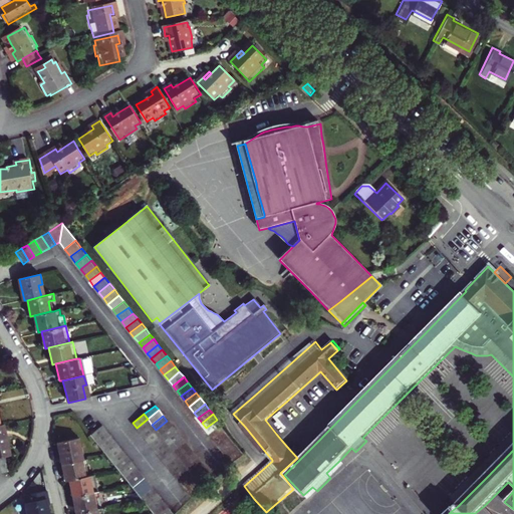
[(148,419),(137,428),(141,434),(152,425),(148,419)]
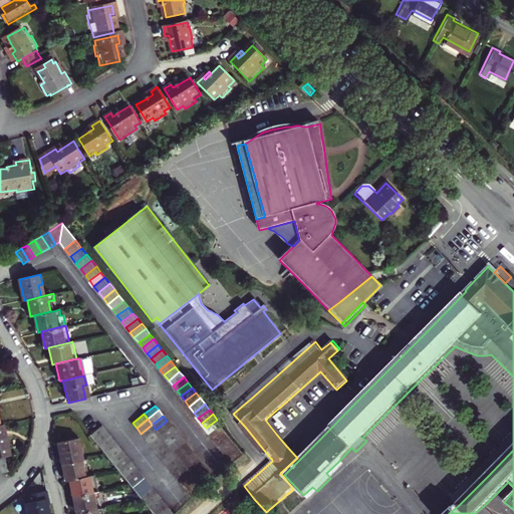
[(210,433),(211,434),(222,425),(217,420),(206,428),(210,433)]
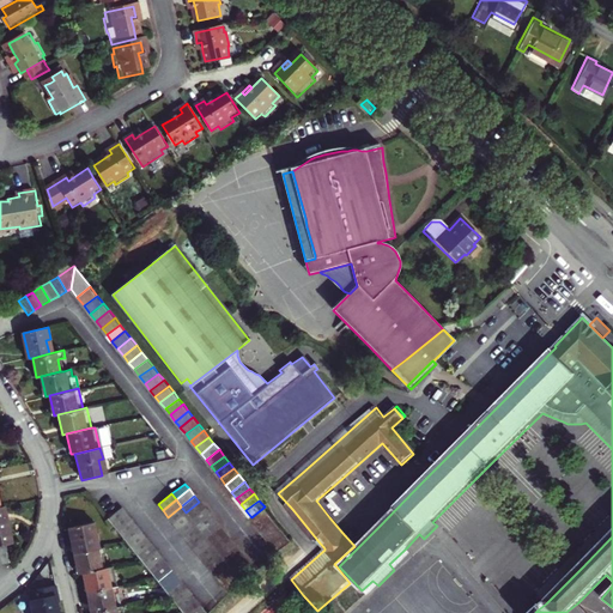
[(186,513),(190,519),(204,508),(199,502),(186,513)]
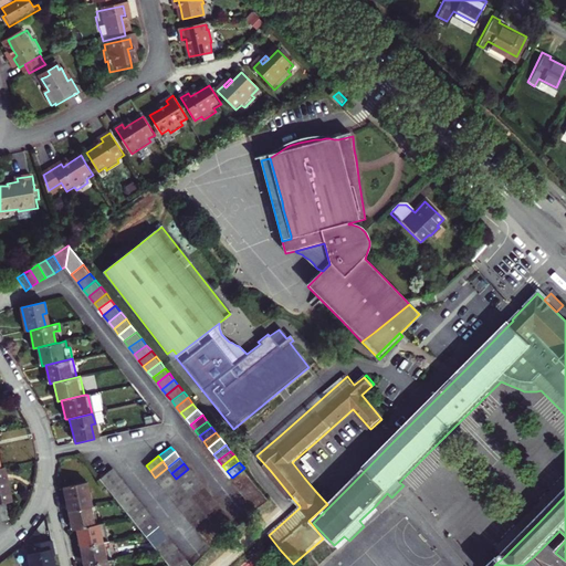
[(155,478),(159,483),(171,473),(167,468),(155,478)]
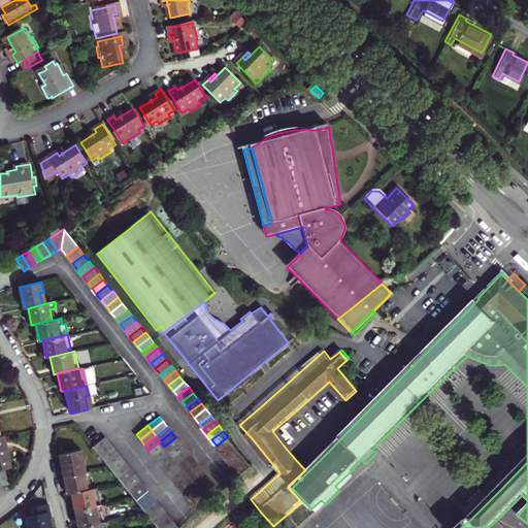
[(228,436),(217,446),(221,452),(232,442),(229,439),(228,436)]
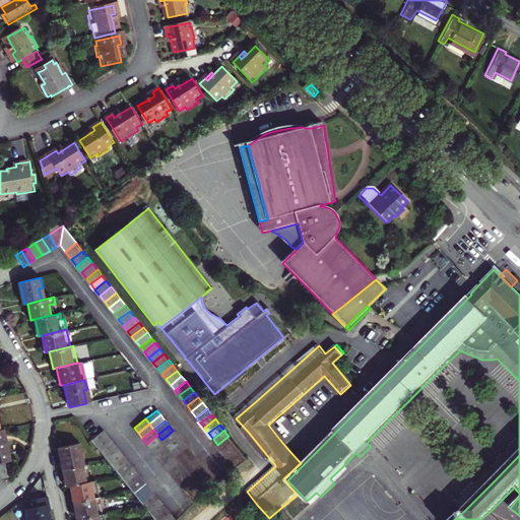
[(0,464),(6,463),(12,462),(5,431),(1,432),(0,432),(0,464)]
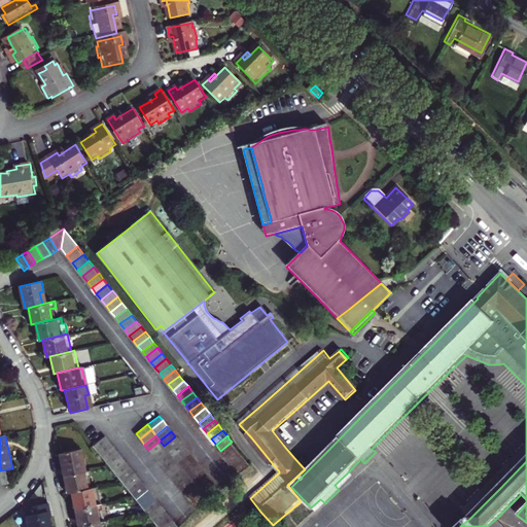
[(97,452),(109,442),(105,436),(93,447),(97,452)]
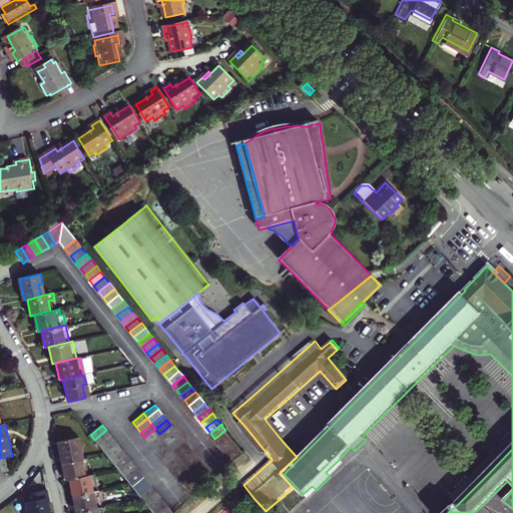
[(162,438),(163,439),(175,430),(170,425),(159,434),(162,438)]
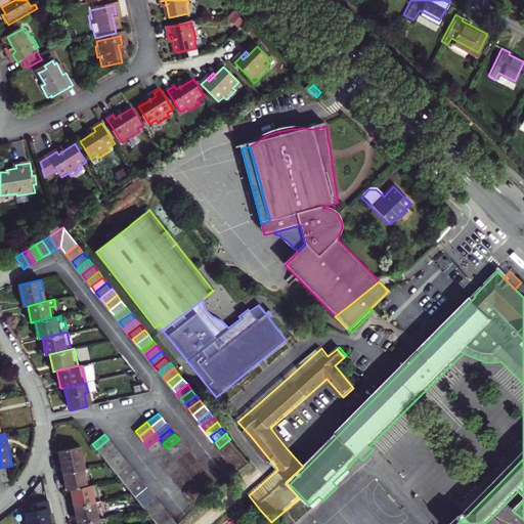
[(147,447),(151,452),(163,443),(159,438),(147,447)]
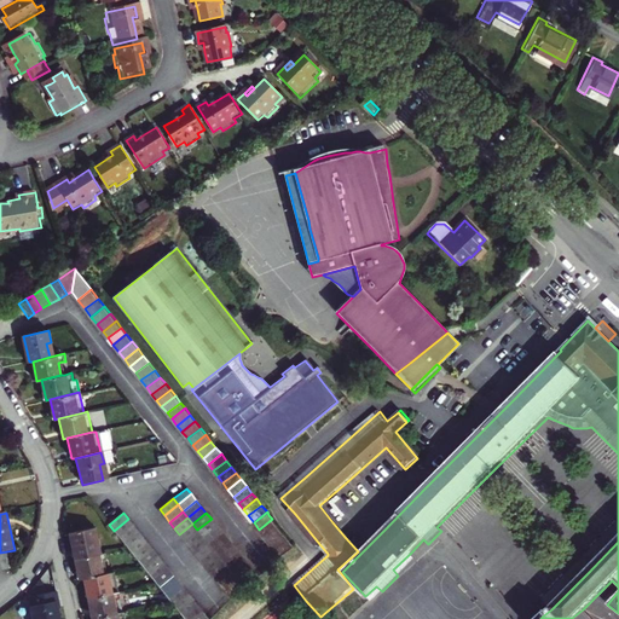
[(128,519),(114,531),(119,537),(133,525),(128,519)]
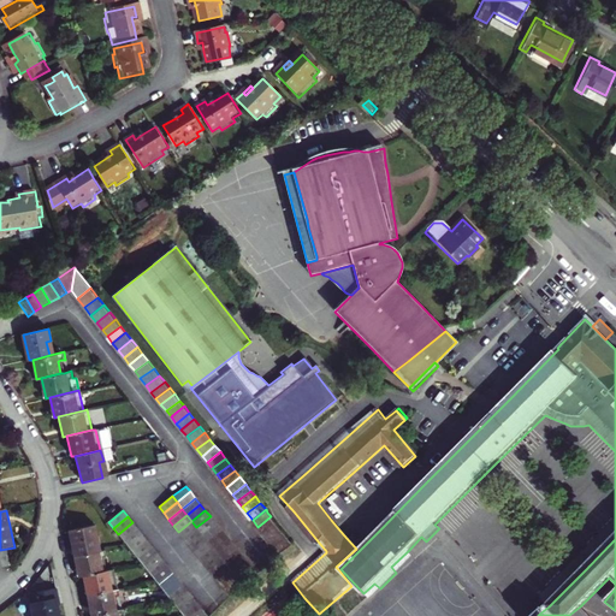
[(211,516),(196,527),(201,534),(215,522),(211,516)]
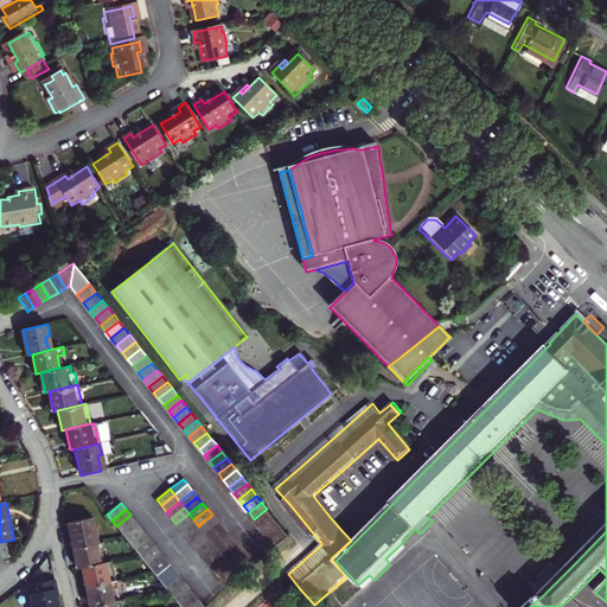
[(267,509),(254,519),(260,525),(273,516),(267,509)]
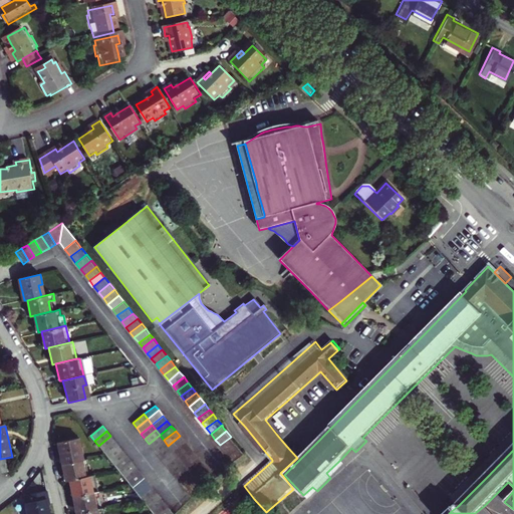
[(513,432),(483,463),(450,496),(458,506),(488,476),(513,450),(513,432)]
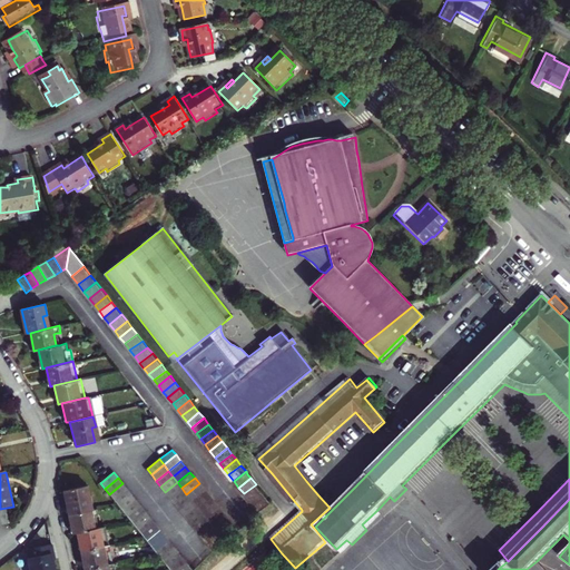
[(177,482),(165,492),(169,498),(182,488),(180,487),(177,482)]
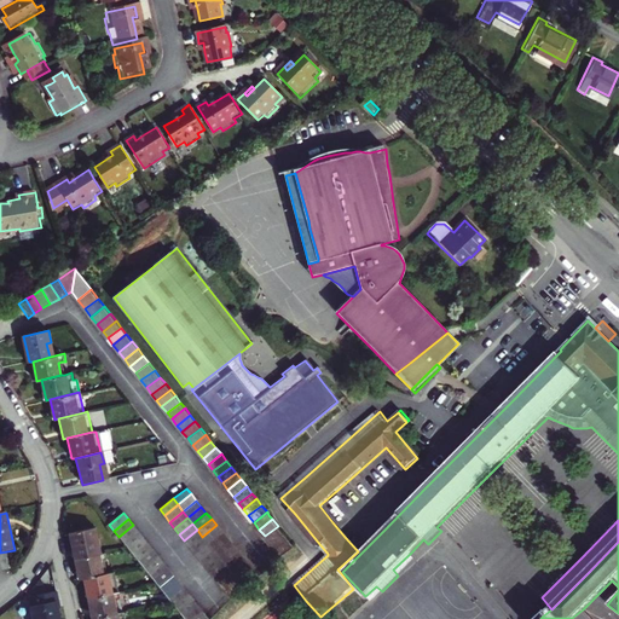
[(119,537),(123,543),(138,532),(133,525),(119,537)]
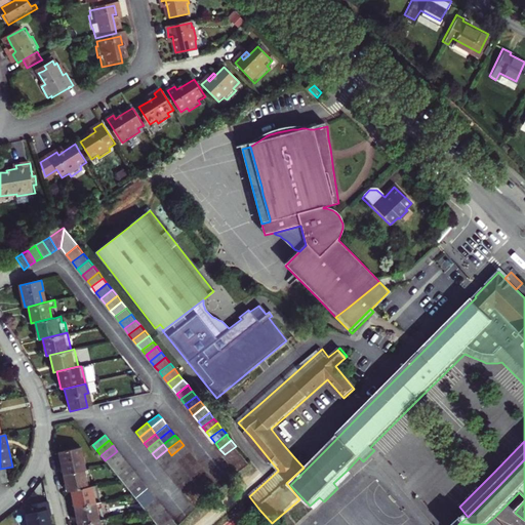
[(171,455),(175,460),(188,451),(184,445),(171,455)]
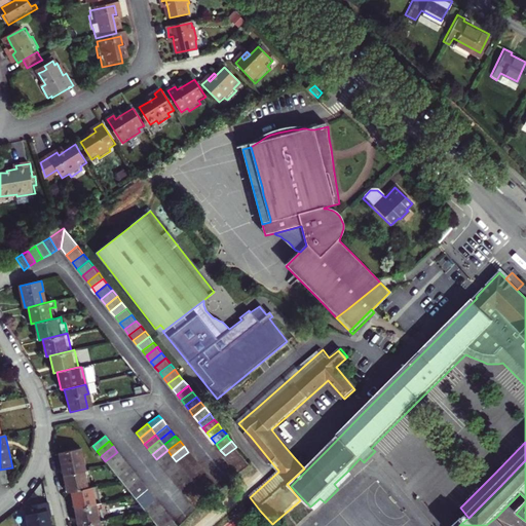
[(236,447),(225,455),(229,462),(241,453),(236,447)]
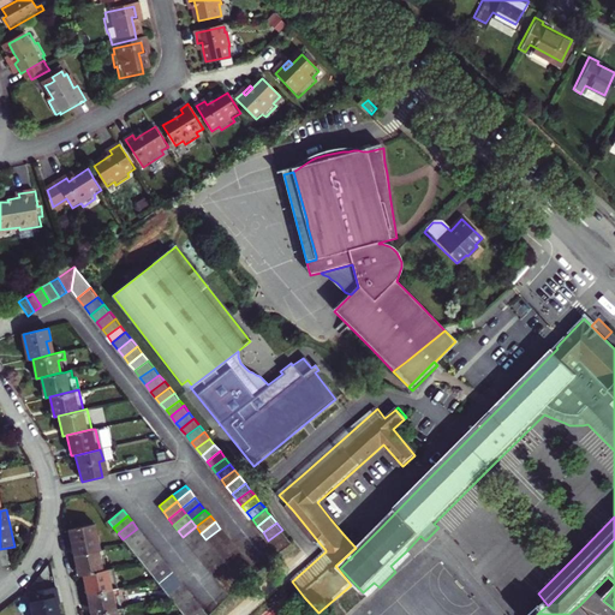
[(70,530),(75,555),(100,550),(97,538),(93,539),(90,525),(70,530)]
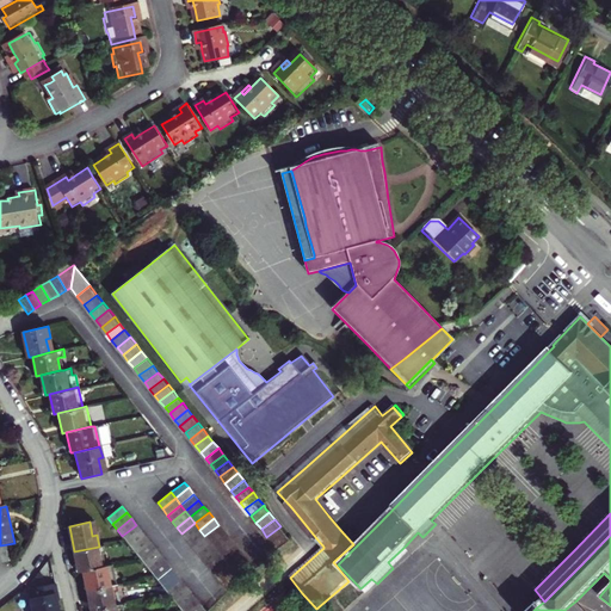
[(195,523),(181,534),(186,539),(199,530),(195,523)]
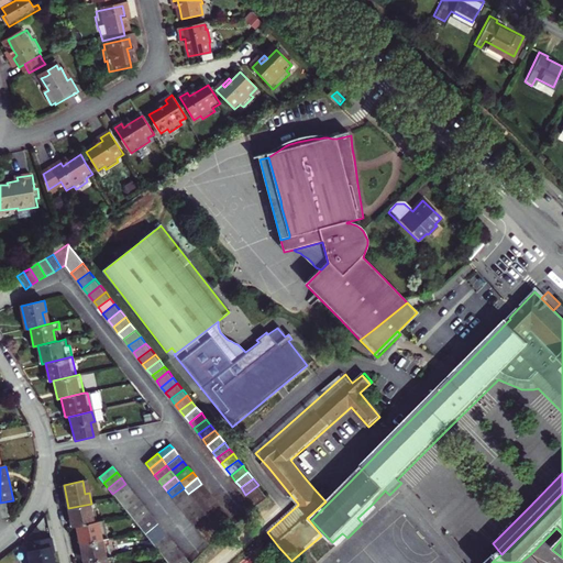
[(125,484),(112,494),(116,498),(118,500),(131,489),(125,484)]
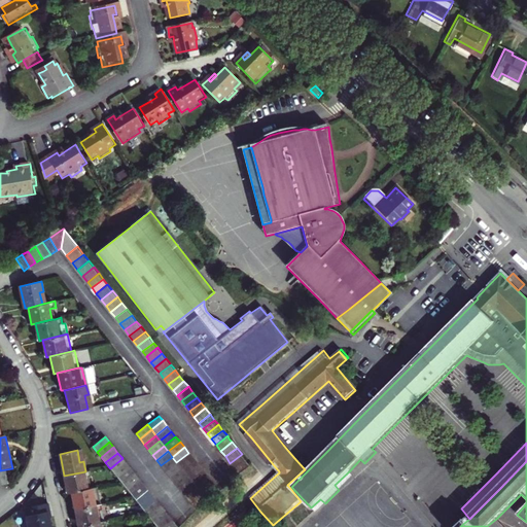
[(176,462),(181,467),(192,458),(188,453),(176,462)]
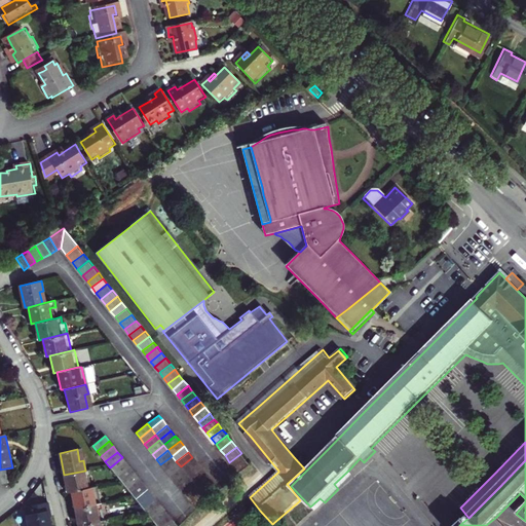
[(241,453),(229,462),(234,467),(246,458),(241,453)]
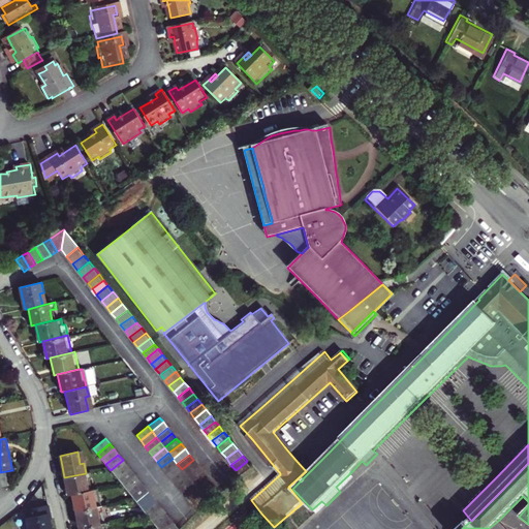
[(173,459),(161,467),(165,472),(177,464),(173,459)]
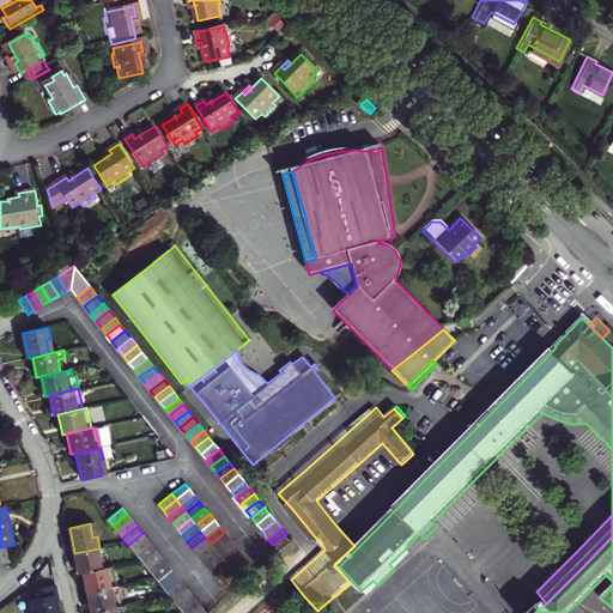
[(128,545),(133,551),(147,539),(143,533),(128,545)]
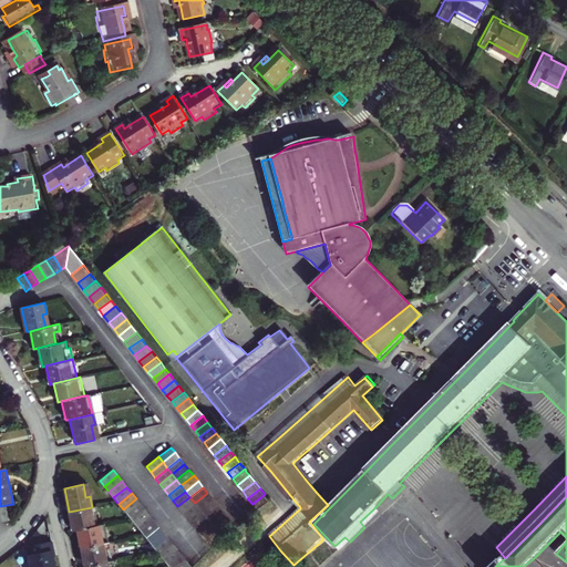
[(195,503),(199,508),(212,498),(207,493),(195,503)]
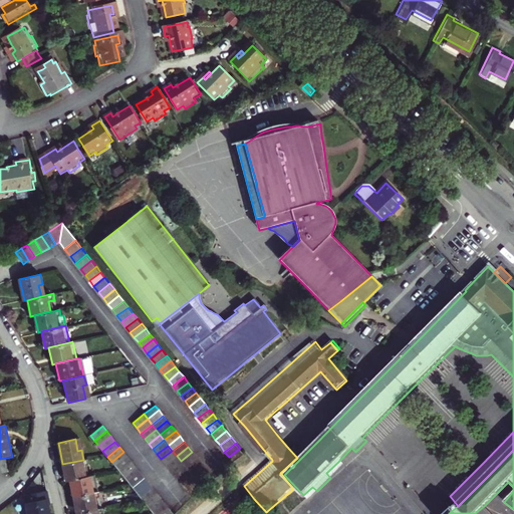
[(229,457),(234,464),(245,455),(240,448),(229,457)]
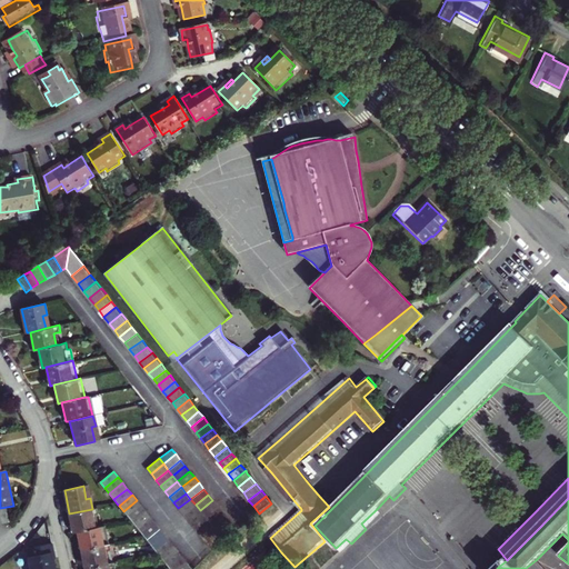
[(178,508),(183,515),(196,505),(190,499),(178,508)]
